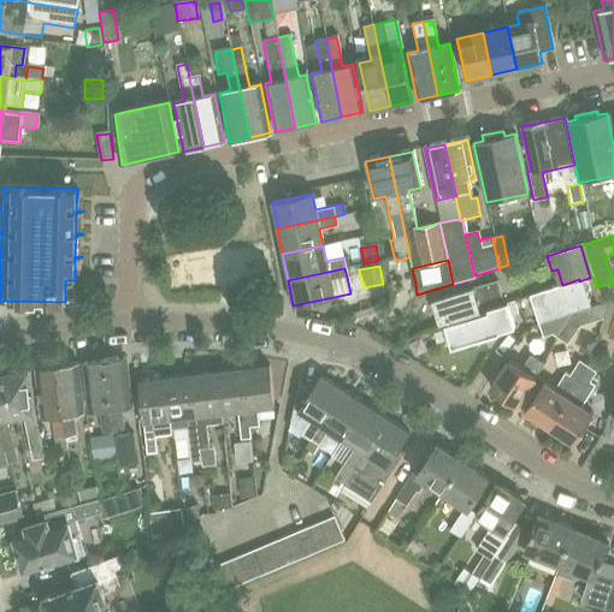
[(585,279),(594,307),(601,304),(596,287),(592,277),(590,278),(585,279)]
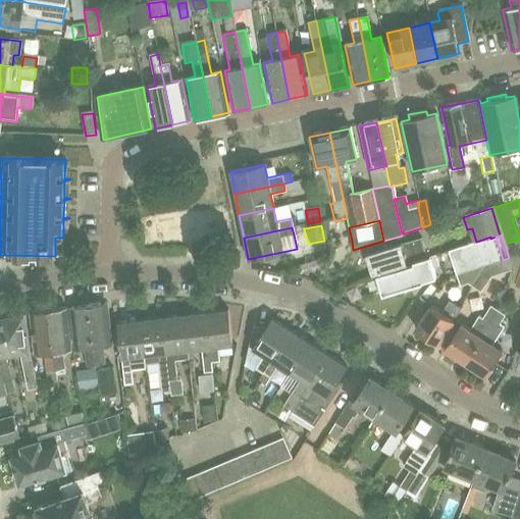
[(455,277),(483,268),(499,263),(499,262),(490,239),(490,237),(476,242),(447,251),(455,277)]
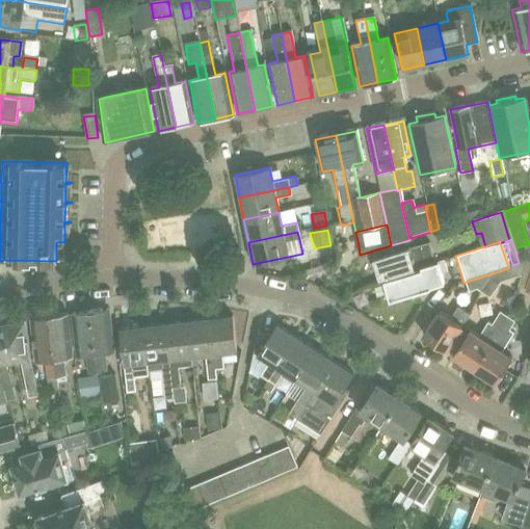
[(411,270),(412,273),(420,271),(419,267),(433,263),(427,243),(372,261),(378,280),(411,270)]
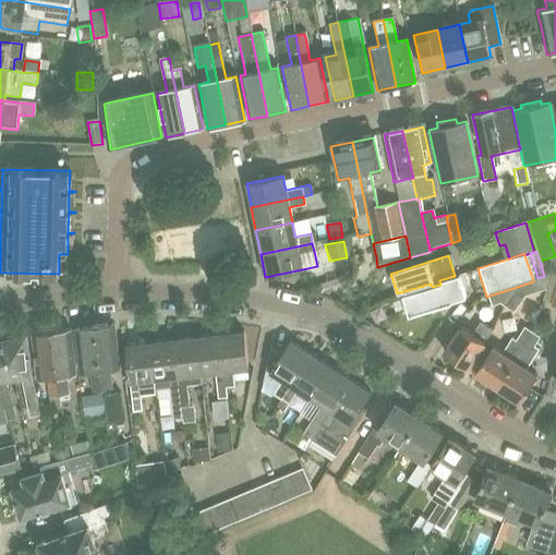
[(463,273),(455,276),(439,280),(440,285),(432,287),(401,297),(407,317),(449,304),(449,302),(464,298),(461,286),(467,282),(463,273)]
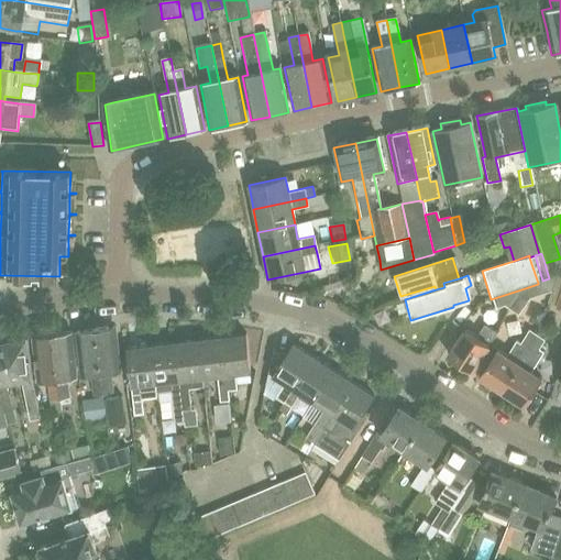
[(549,278),(542,281),(538,283),(538,284),(521,289),(507,310),(517,317),(529,300),(549,294),(554,277),(549,278)]
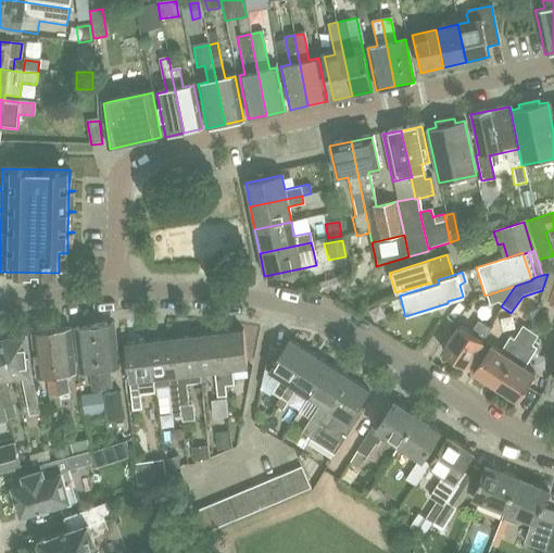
[(496,304),(501,306),(515,286),(485,296),(489,306),(496,304)]
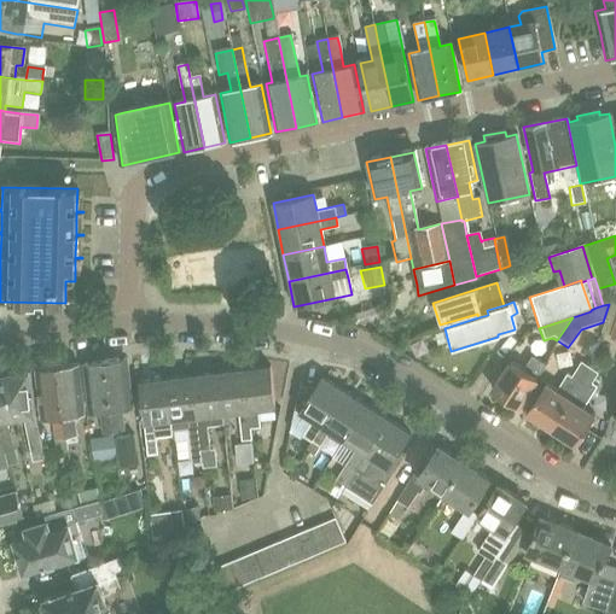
[(490,390),(517,407),(535,379),(534,378),(542,364),(529,356),(521,369),(510,362),(490,390)]
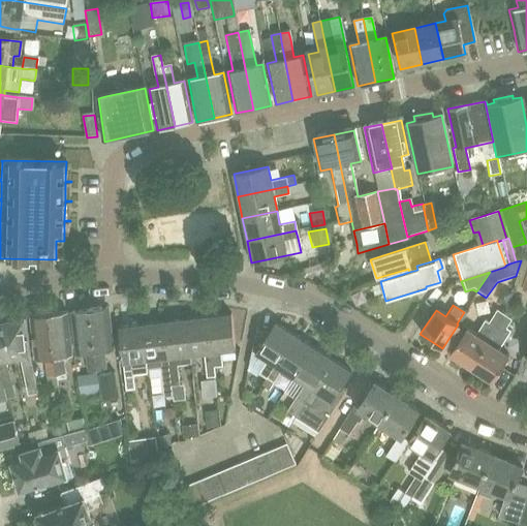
[(109,308),(90,311),(97,372),(106,371),(104,351),(114,350),(109,308)]
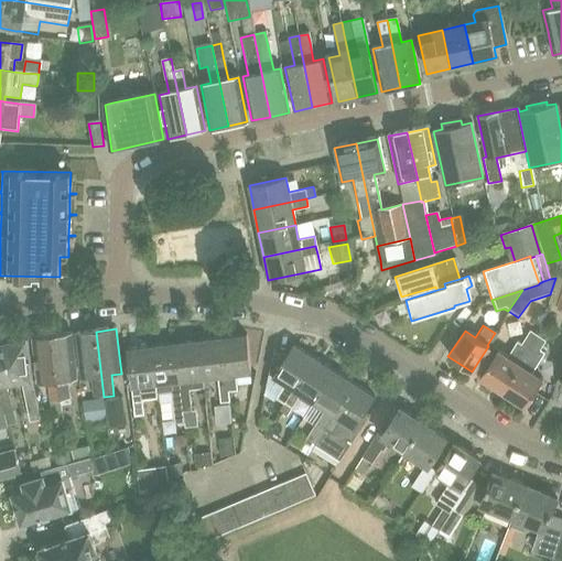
[(95,398),(104,397),(96,332),(76,334),(82,378),(93,377),(95,398)]
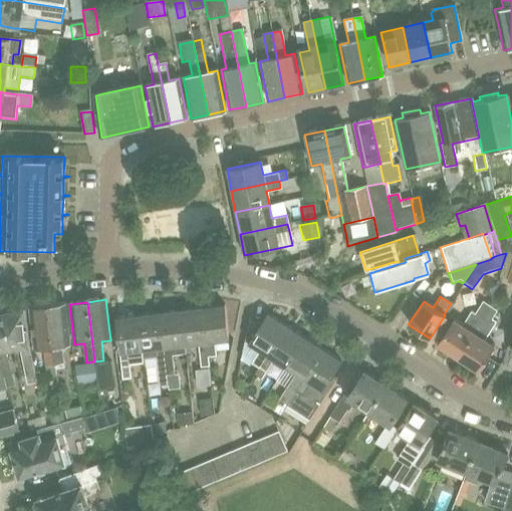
[(436,343),(458,357),(489,308),(481,302),(474,315),(470,312),(461,325),(452,319),(436,343)]
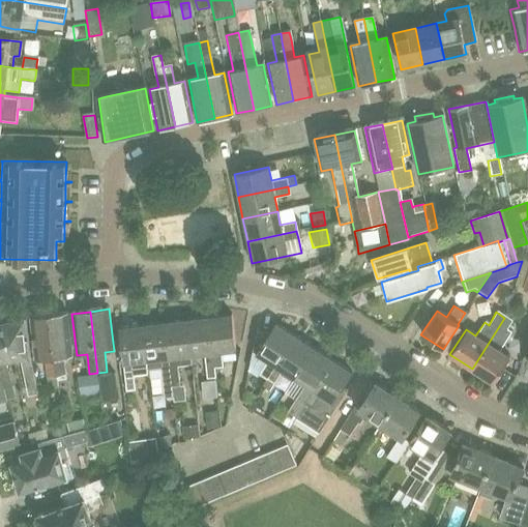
[(72,355),(67,314),(49,316),(57,377),(65,376),(63,357),(72,355)]
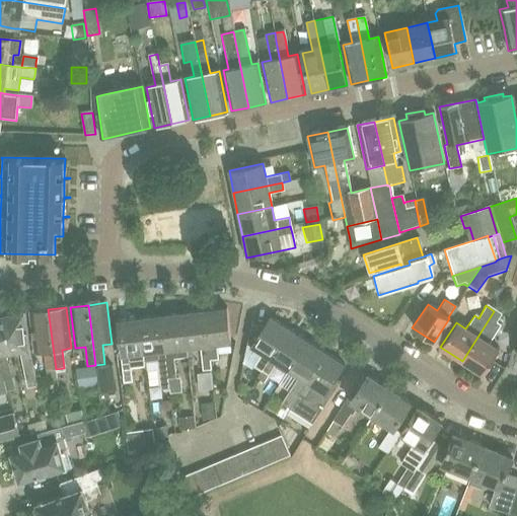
[(56,369),(48,309),(30,312),(34,352),(44,351),(47,370),(56,369)]
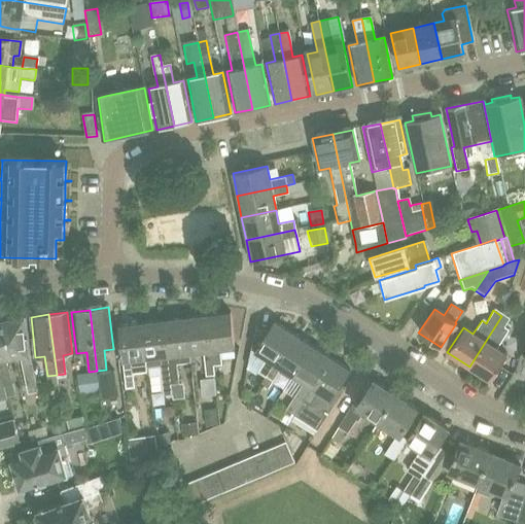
[(208,316),(213,368),(221,367),(219,351),(234,350),(230,314),(208,316)]
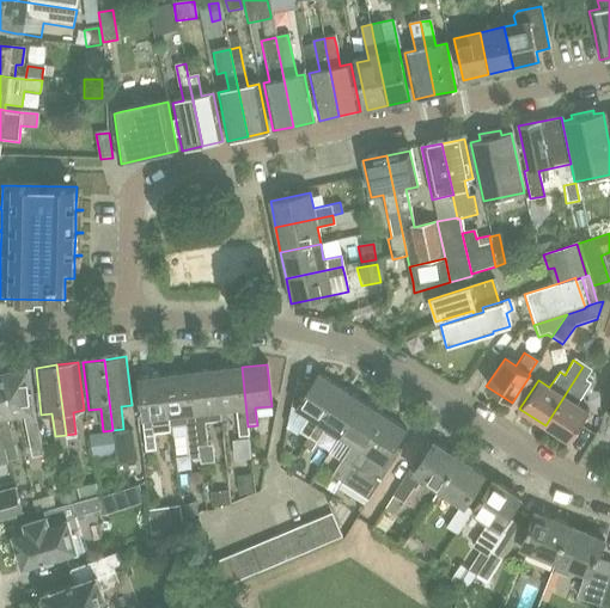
[(242,367),(215,370),(220,412),(236,410),(239,437),(248,437),(246,427),(248,427),(242,367)]
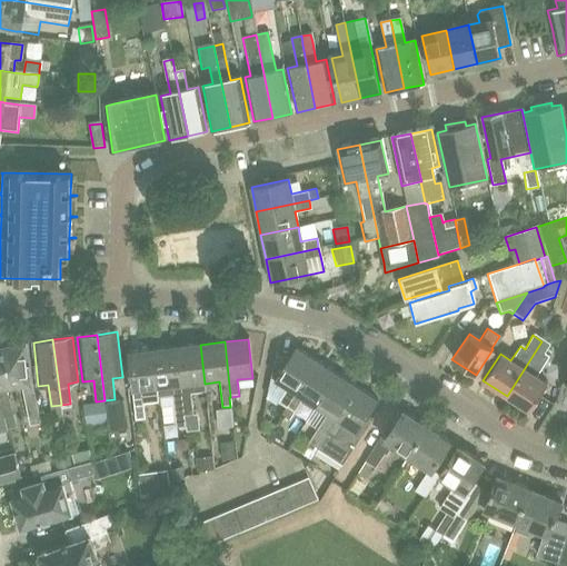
[(549,346),(541,341),(507,396),(529,410),(546,384),(535,377),(548,357),(543,355),(549,346)]
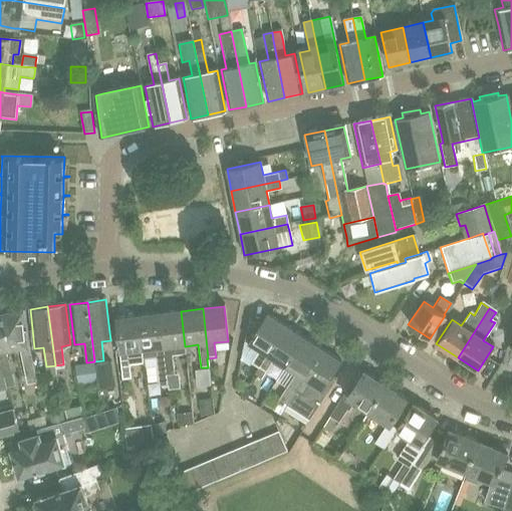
[(29,346),(25,309),(6,313),(13,348),(20,347),(25,372),(24,372),(26,385),(37,382),(29,346)]
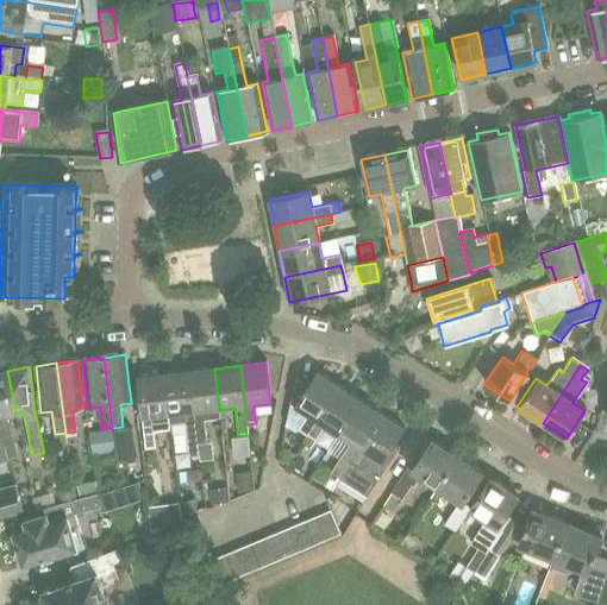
[(196,430),(198,445),(207,443),(205,422),(220,421),(219,410),(214,369),(189,371),(196,430)]
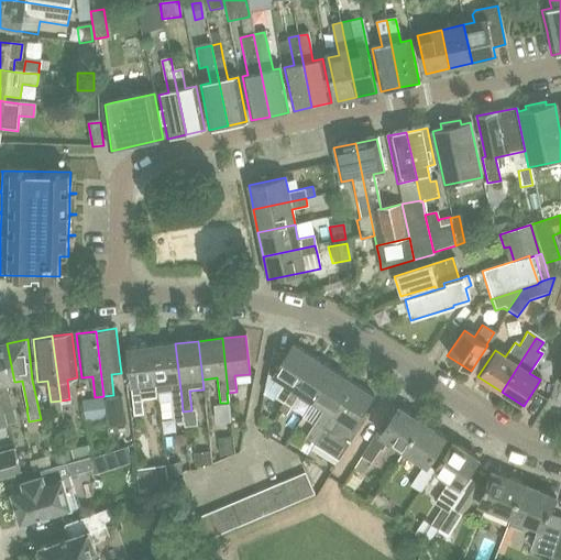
[(0,344),(0,403),(1,407),(2,414),(13,410),(6,384),(14,382),(7,343),(0,344)]
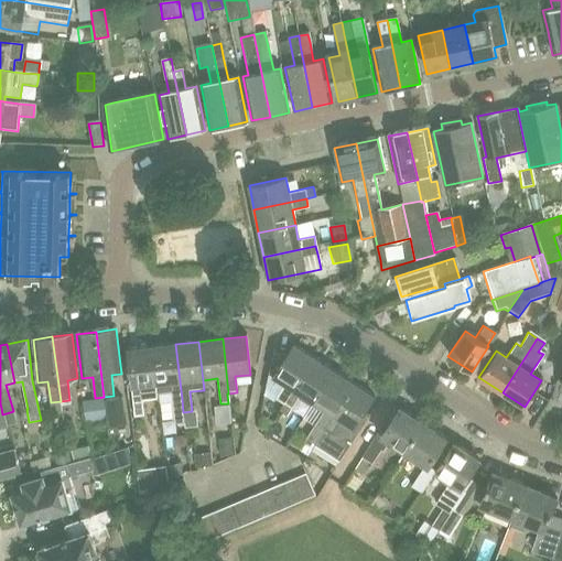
[(173,403),(171,403),(173,428),(185,425),(183,412),(182,399),(175,344),(150,347),(157,396),(172,394),(173,403)]
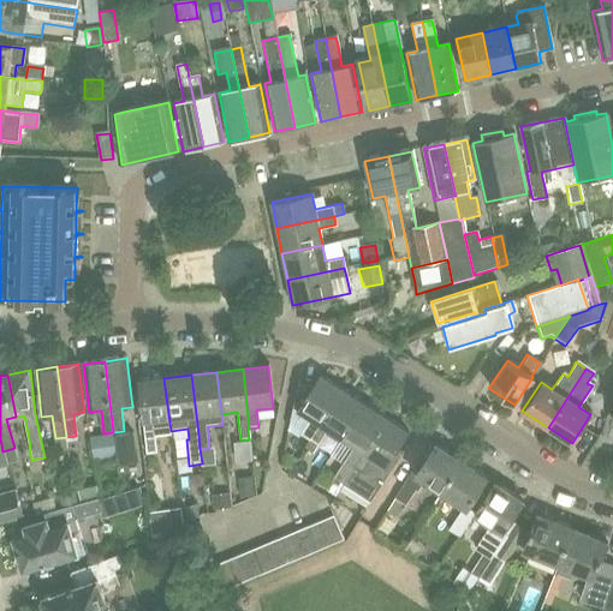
[(301,436),(309,441),(341,391),(319,377),(296,412),(310,420),(301,436)]
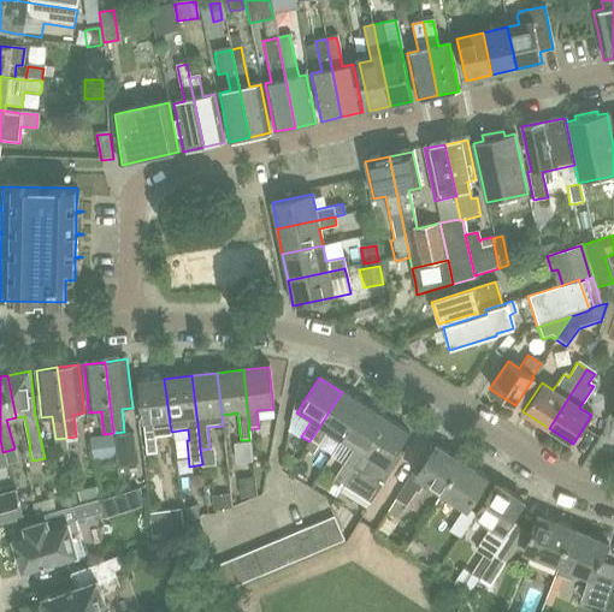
[(171,435),(171,432),(164,379),(139,382),(147,455),(158,453),(157,438),(171,435)]
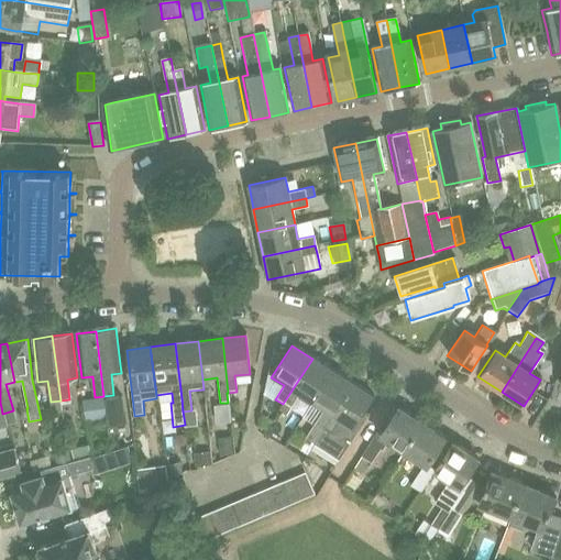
[(331,372),(312,359),(283,404),(277,413),(285,417),(299,396),(310,404),(331,372)]
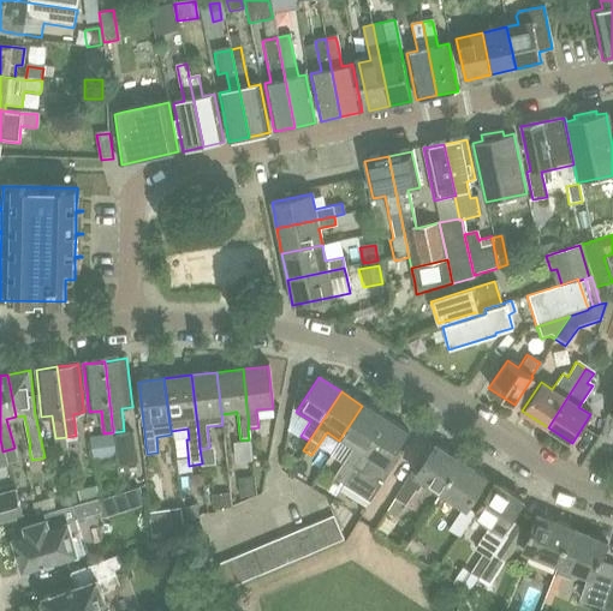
[(343,483),(352,469),(384,420),(362,406),(339,441),(353,450),(335,478),(343,483)]
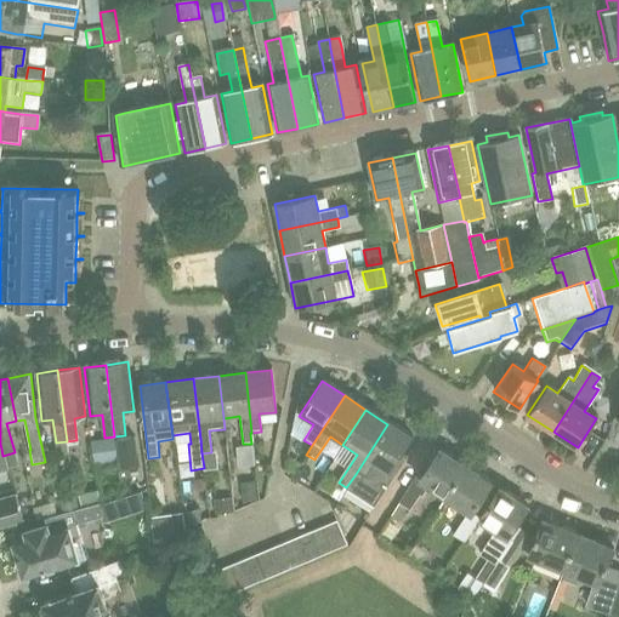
[(410,439),(387,424),(356,474),(346,487),(375,507),(396,474),(390,469),(410,439)]
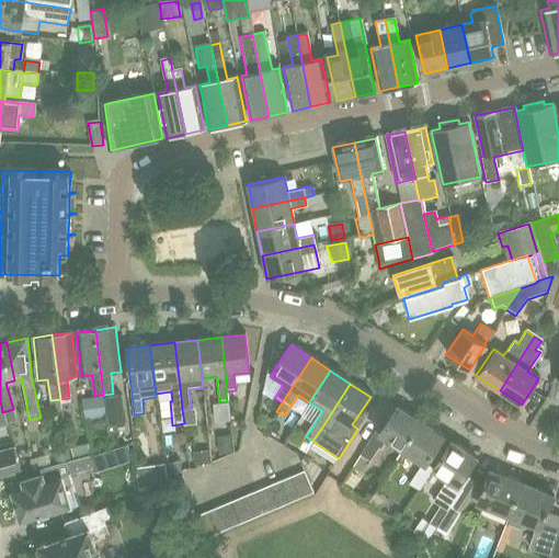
[(121,396),(103,398),(107,426),(125,424),(121,396)]
